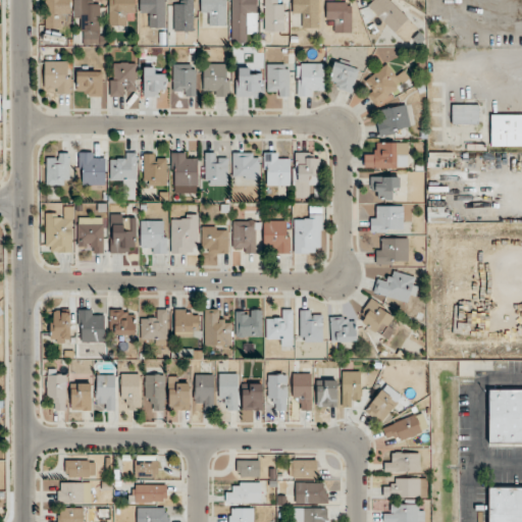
[(70,0),(45,0),(45,29),(60,29),(60,17),(70,17),(70,0)]
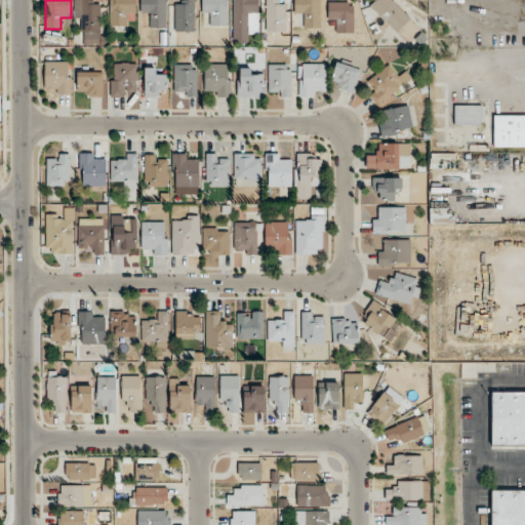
[(80,0),(80,38),(99,38),(99,4),(90,4),(89,0),(80,0)]
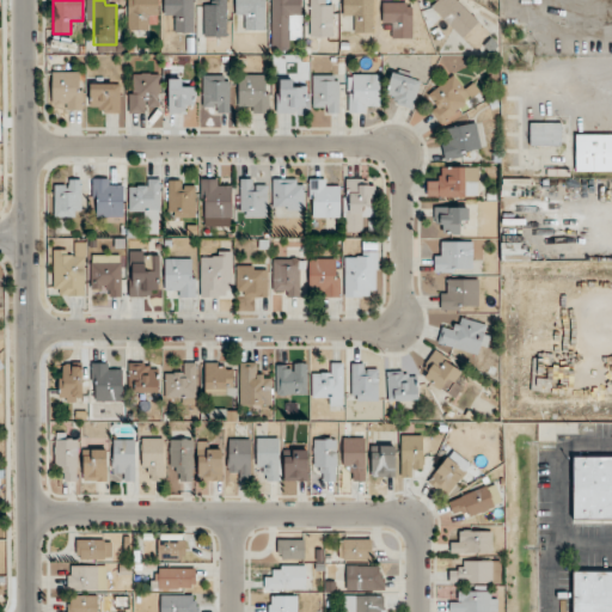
[(127,0),(128,29),(146,29),(146,17),(158,17),(157,0),(127,0)]
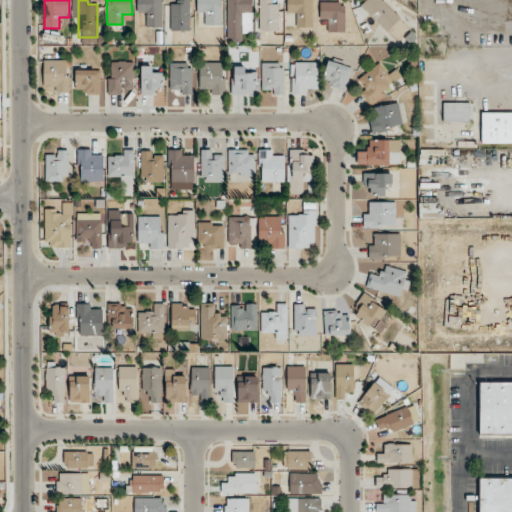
[(162,27),(162,0),(136,0),(137,15),(146,15),(146,27),(162,27)]
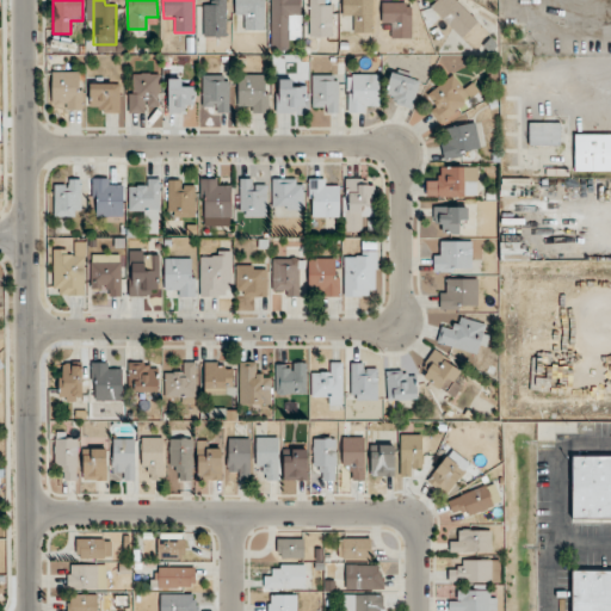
[(226,0),(215,0),(215,4),(203,4),(203,36),(227,36),(226,0)]
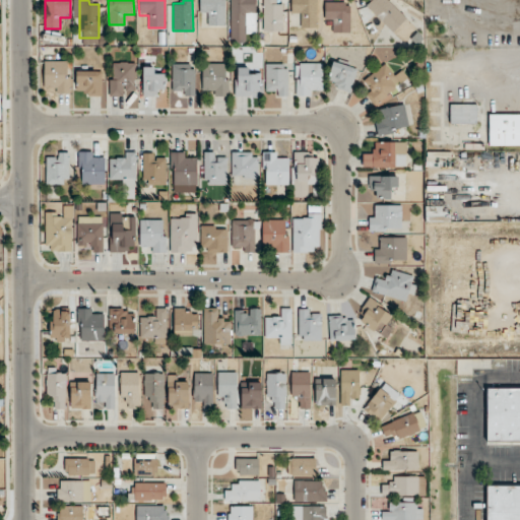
[(209,24),(224,24),(224,0),(199,0),(200,14),(209,14),(209,24)]
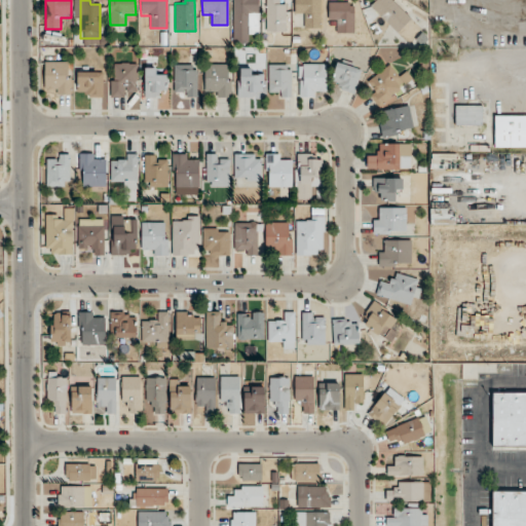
[(232,0),(232,40),(249,40),(249,31),(259,31),(258,0),(232,0)]
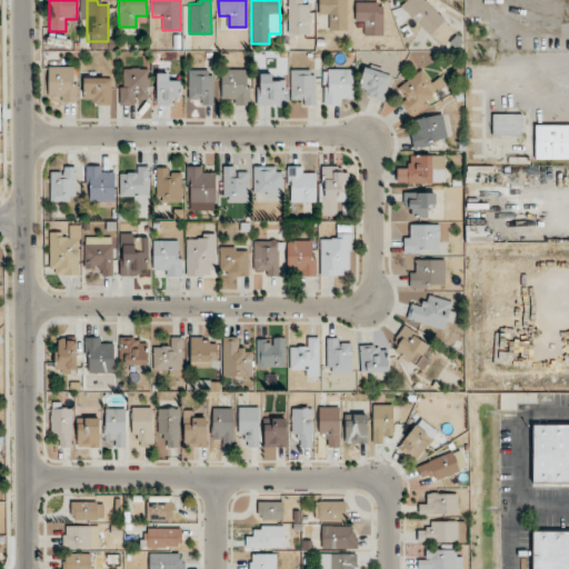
[(309,33),(309,6),(299,6),(298,0),(288,0),(288,33),(309,33)]
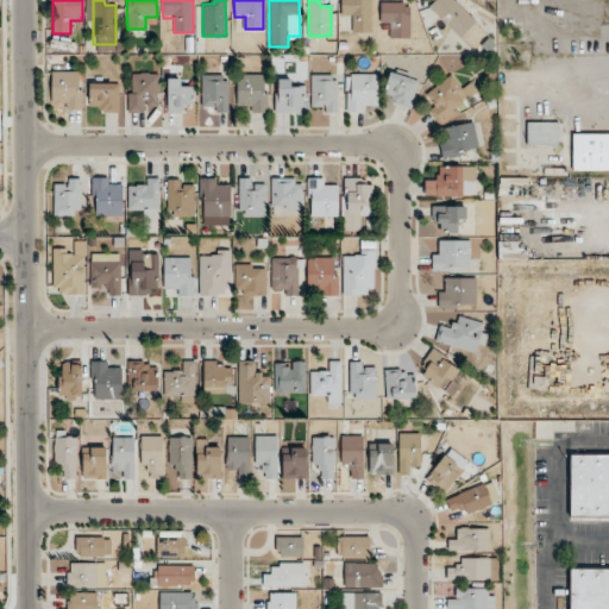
[(341,0),(341,18),(353,18),(353,31),(370,31),(370,0),(341,0)]
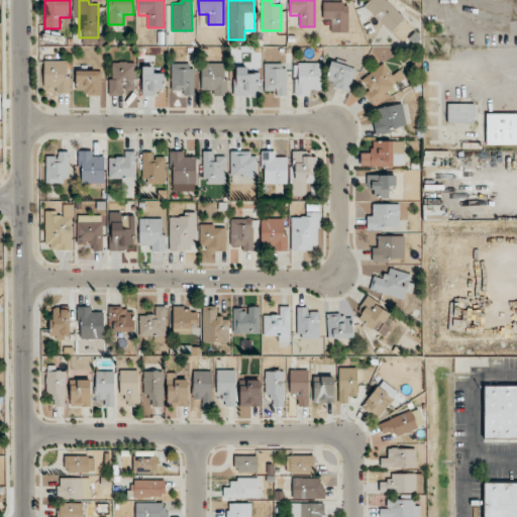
[(323,22),(332,22),(332,31),(348,32),(348,2),(323,2),(323,22)]
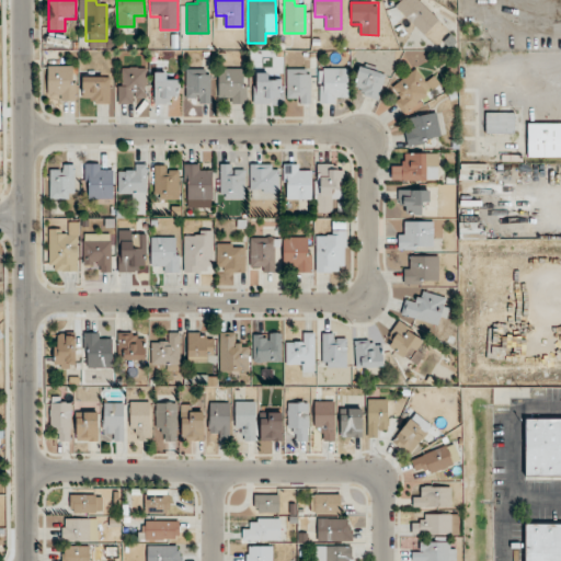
[(386,73),(362,65),(352,91),(377,100),(386,73)]
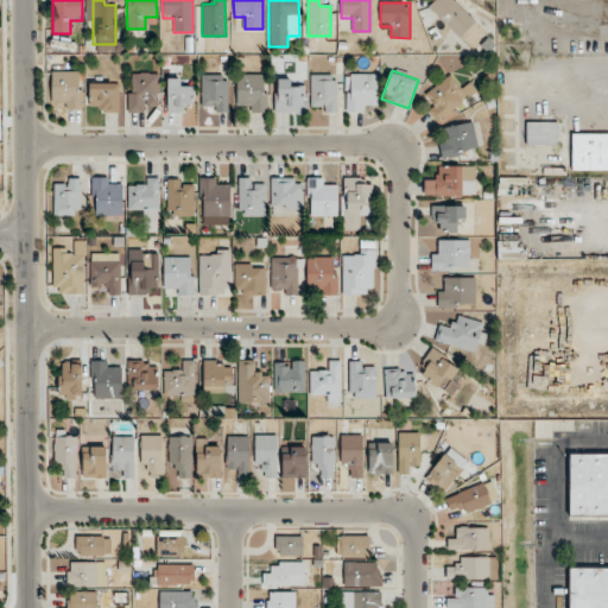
[(63,109),(83,109),(83,71),(52,71),(52,97),(63,97),(63,109)]
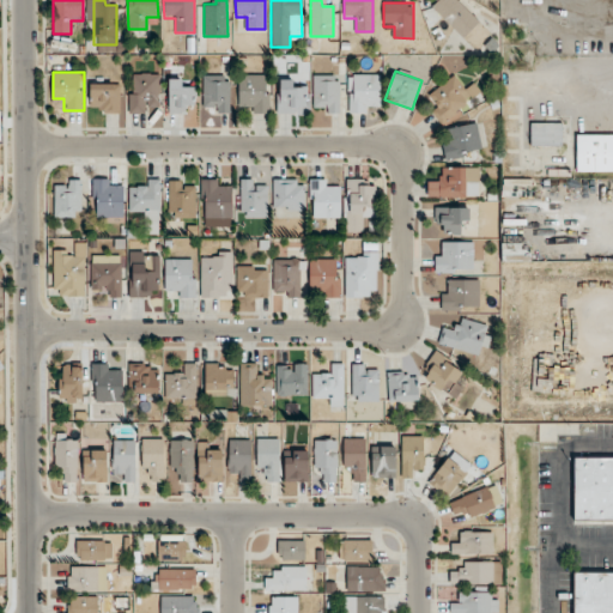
[(129,73),(129,113),(149,113),(149,103),(159,103),(159,73),(129,73)]
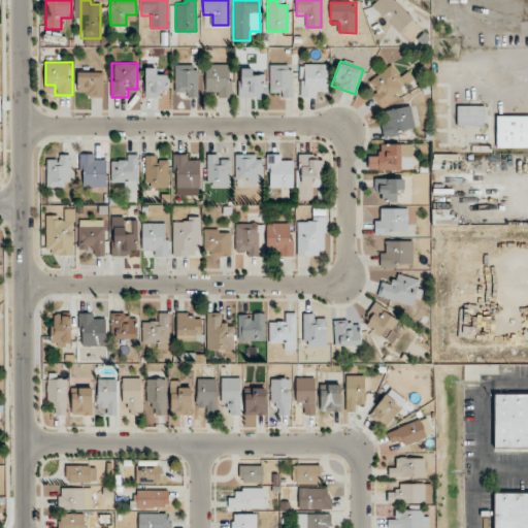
[(174,64),(174,88),(182,88),(182,97),(199,97),(199,64),(174,64)]
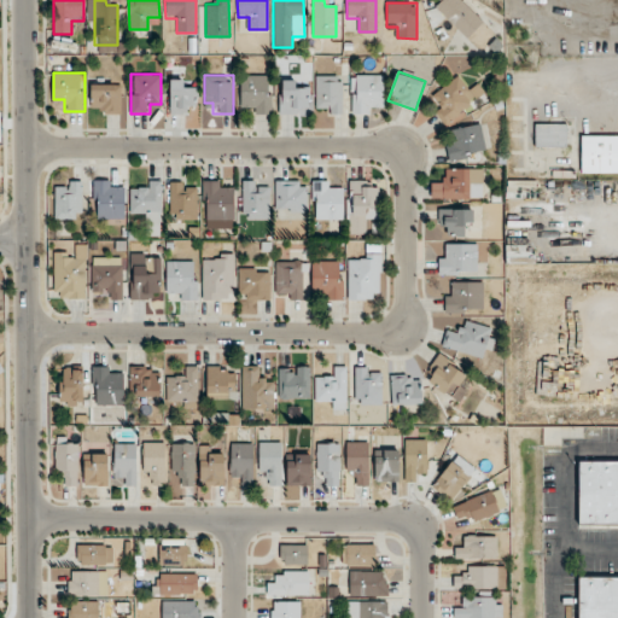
[(269,75),(240,75),(240,114),(269,114),(269,75)]
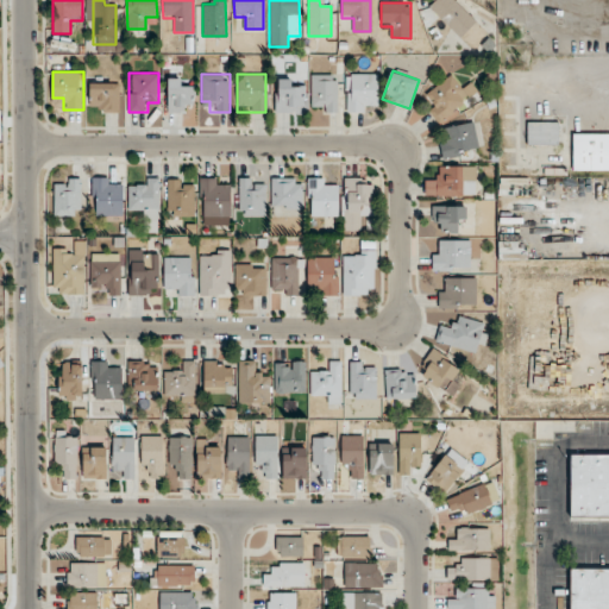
[(312,112),(337,112),(337,74),(312,74),(312,112)]
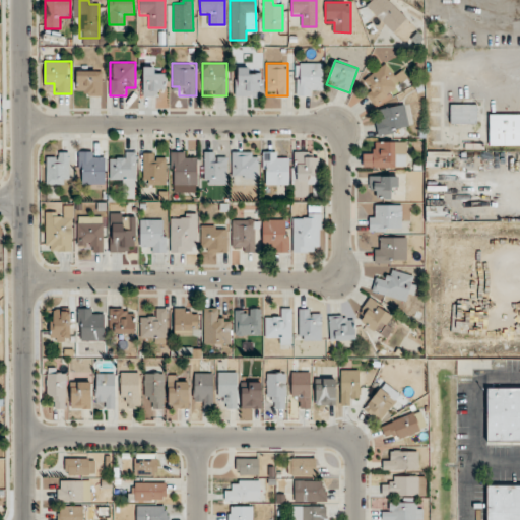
[(297,95),(322,95),(322,63),(297,63),(297,95)]
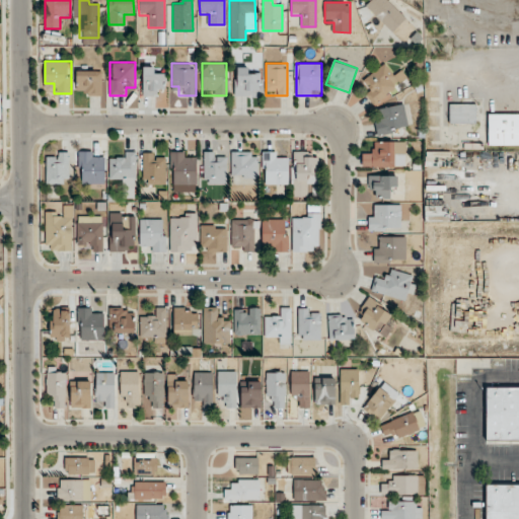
[(364,80),(370,88),(364,93),(374,105),(406,78),(400,70),(393,75),(384,64),(364,80)]
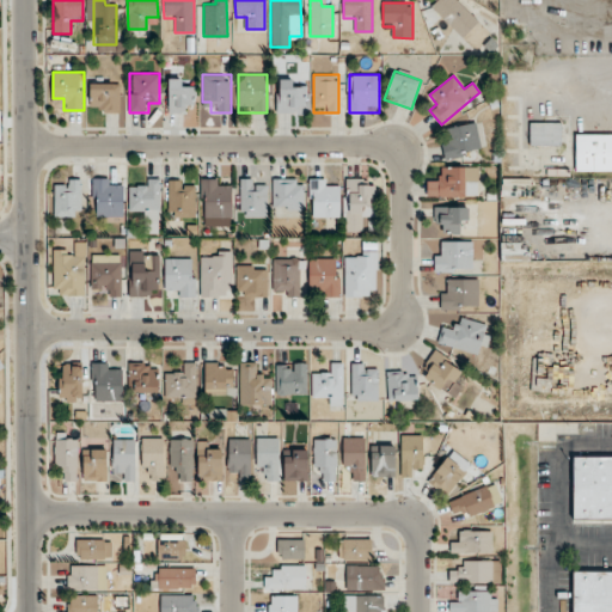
[(169,112),(195,112),(195,87),(184,87),(184,79),(169,79),(169,112)]
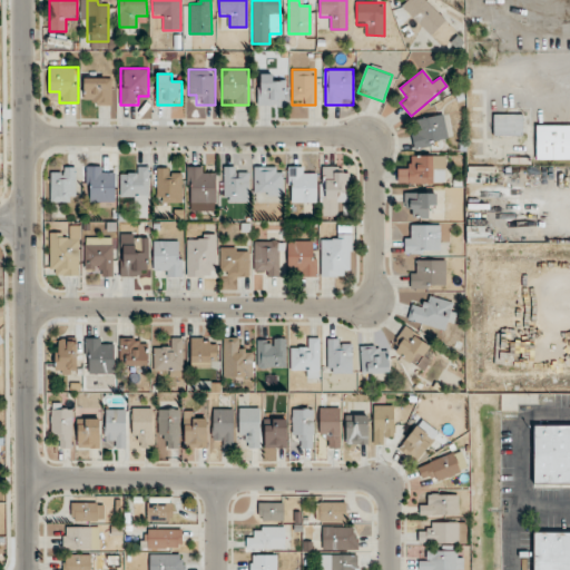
[(276,82),(276,74),(257,74),(257,105),(285,105),(285,82),(276,82)]
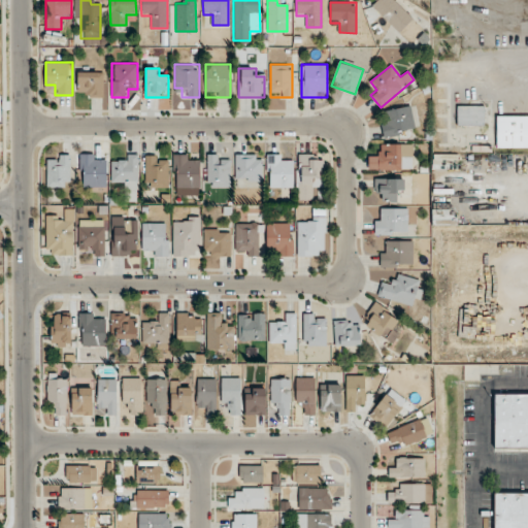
[(78,96),(103,96),(103,72),(78,72),(78,96)]
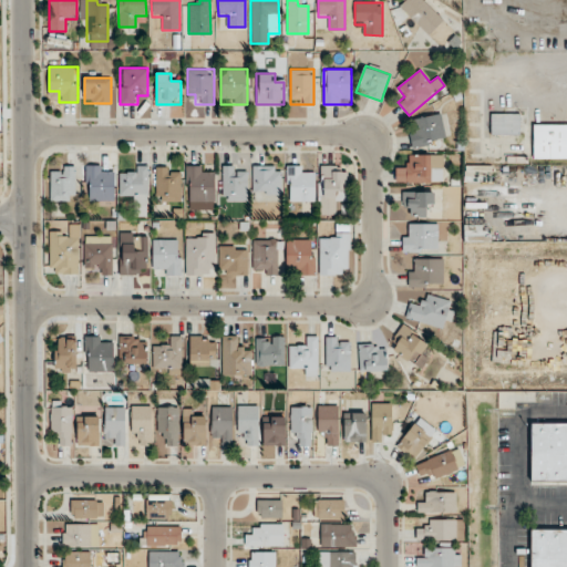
[(491,134),(521,134),(521,113),(491,113),(491,134)]
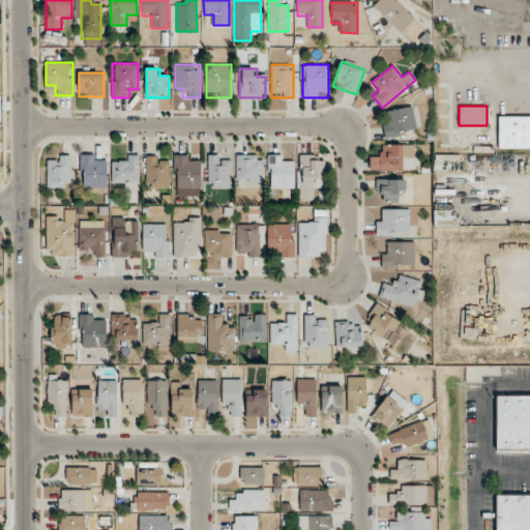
[(384,135),(418,134),(417,108),(383,109),(384,135)]
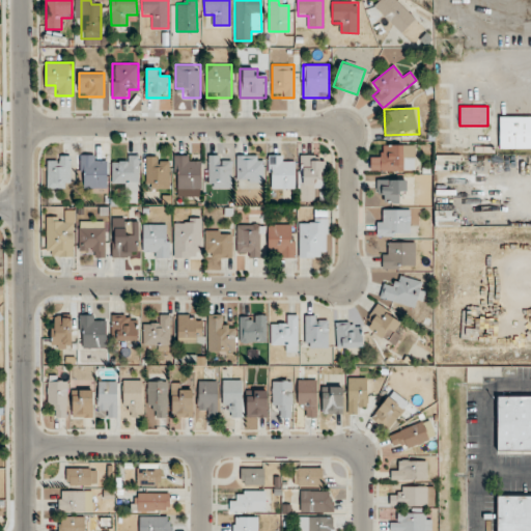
[(499,148),(530,147),(530,115),(499,116),(499,148)]
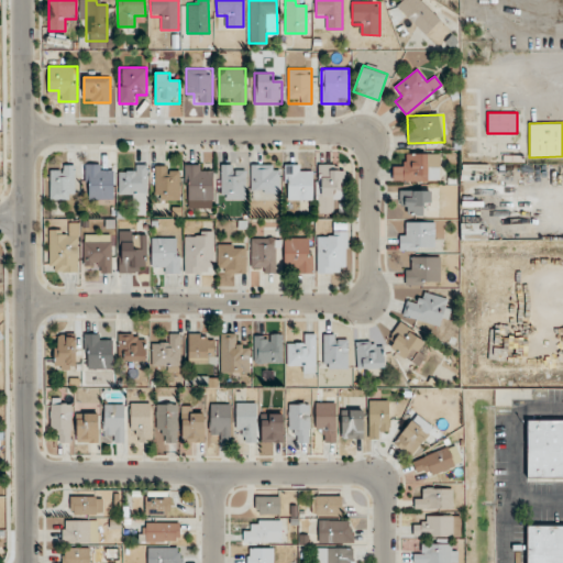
[(439,180),(439,153),(405,153),(405,166),(393,166),(393,180),(439,180)]
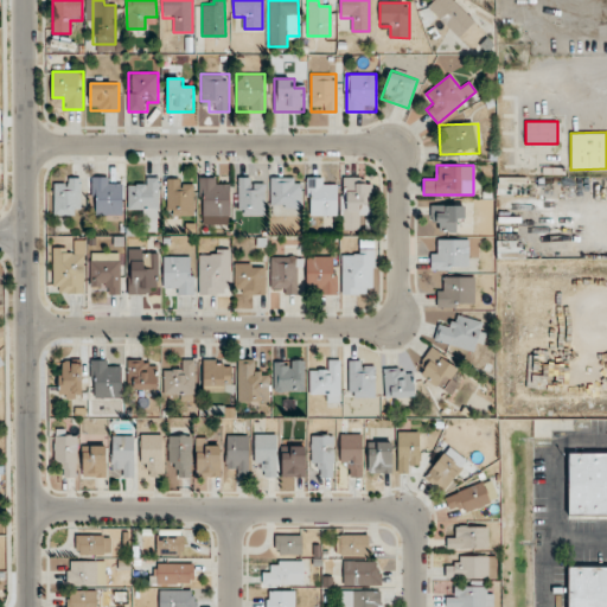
[(53,215),(80,215),(80,178),(53,178),(53,215)]
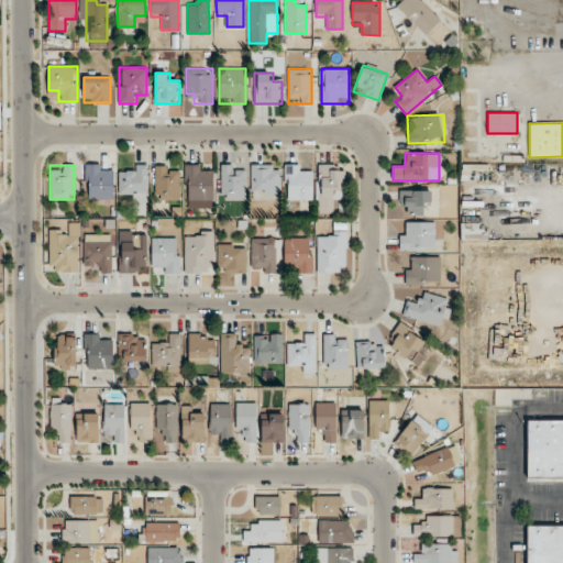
[(113,199),(113,165),(86,165),(86,199),(113,199)]
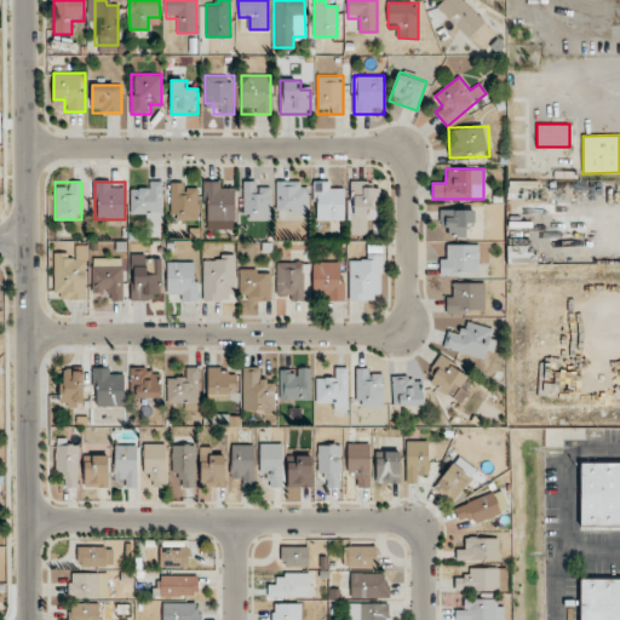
[(204,182),(204,229),(234,229),(234,182),(204,182)]
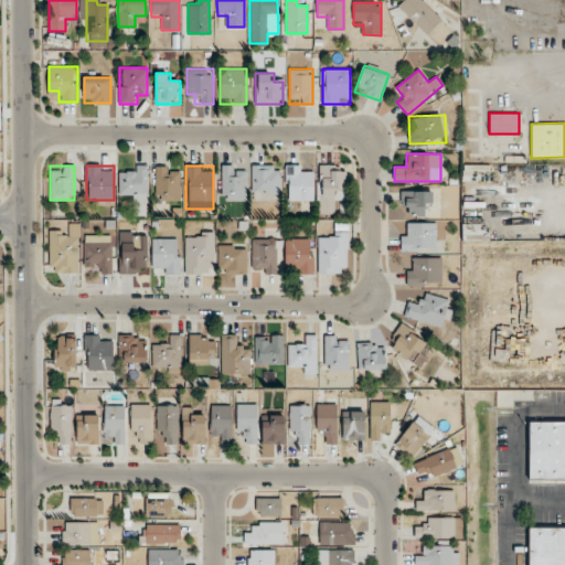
[(246,166),(222,166),(222,200),(246,200),(246,166)]
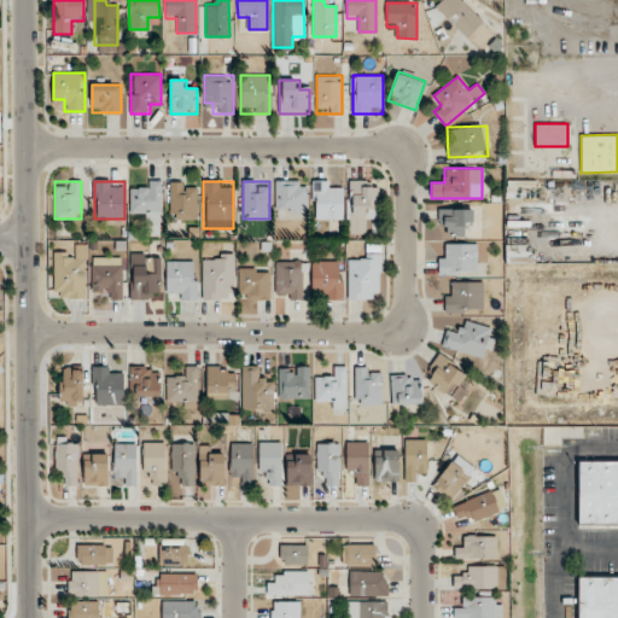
[(275,220),(307,220),(307,181),(275,181),(275,220)]
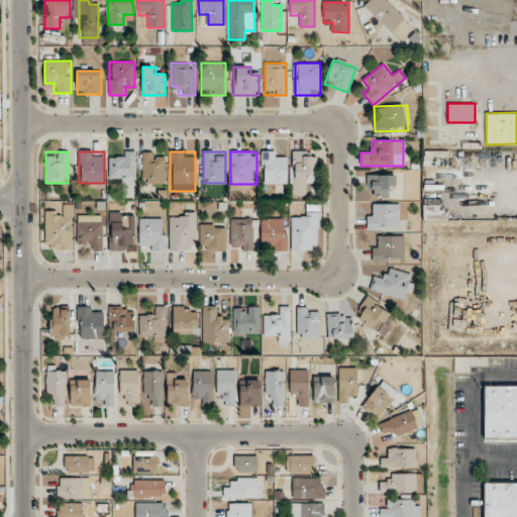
[(287,151),(262,151),(262,184),(287,184),(287,151)]
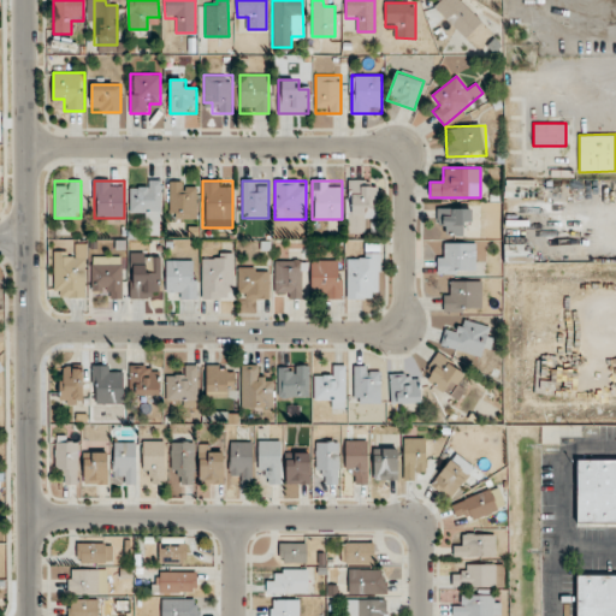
[(348,232),(366,232),(366,220),(377,220),(378,181),(348,181),(348,232)]
